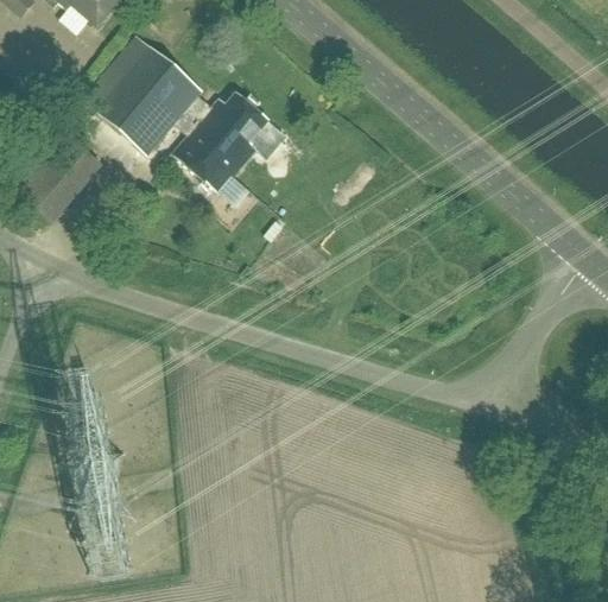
[(32,1),(31,0),(0,0),(0,1),(18,18),(32,1)]
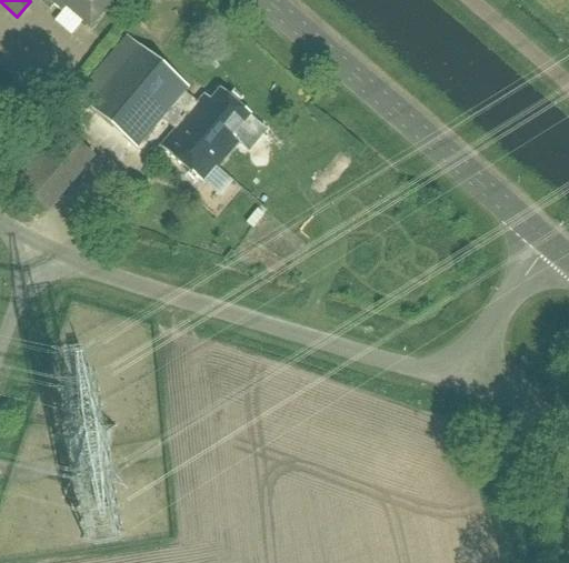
[(46,0),(47,1),(48,0),(56,0),(65,8),(69,2),(90,20),(87,23),(91,27),(115,0),(46,0)]
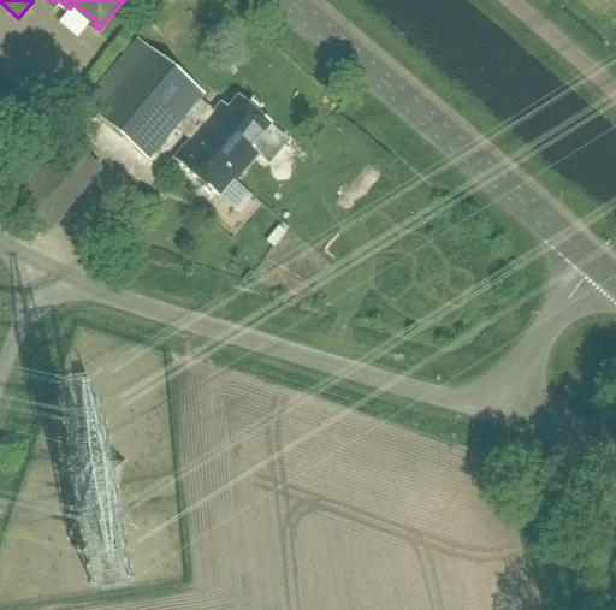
[(175,125),(183,131),(207,102),(199,96),(205,90),(137,35),(92,90),(106,102),(96,114),(149,158),(175,125)]
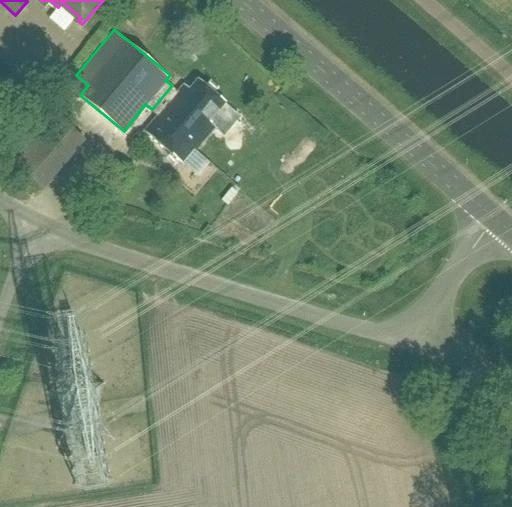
[(179,91),(172,85),(152,109),(159,115),(147,129),(185,161),(217,124),(210,118),(227,99),(200,77),(193,85),(188,81),(179,91)]
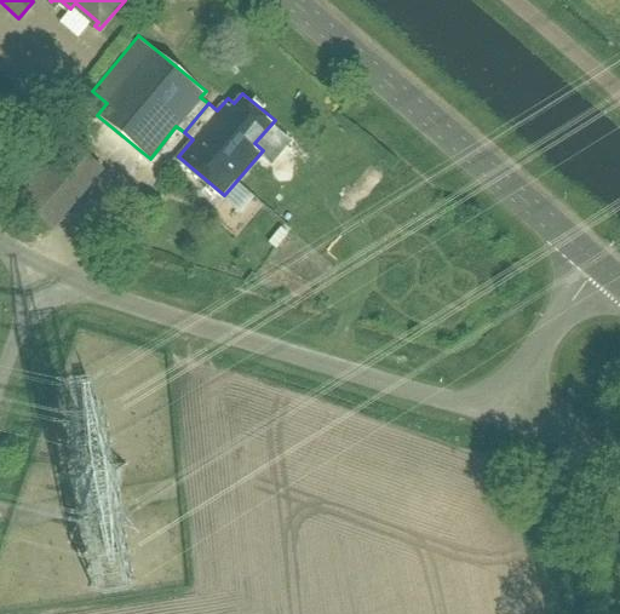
[(101,166),(56,130),(7,188),(51,225),(101,166)]
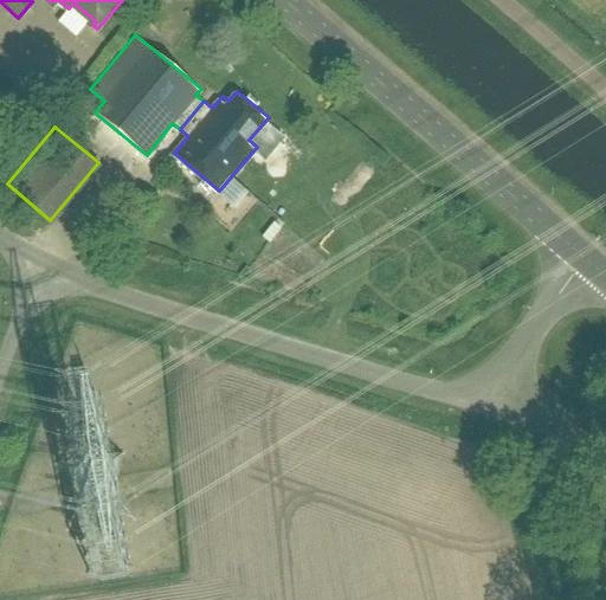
[(91,533),(92,569),(127,568),(124,530),(91,533)]
